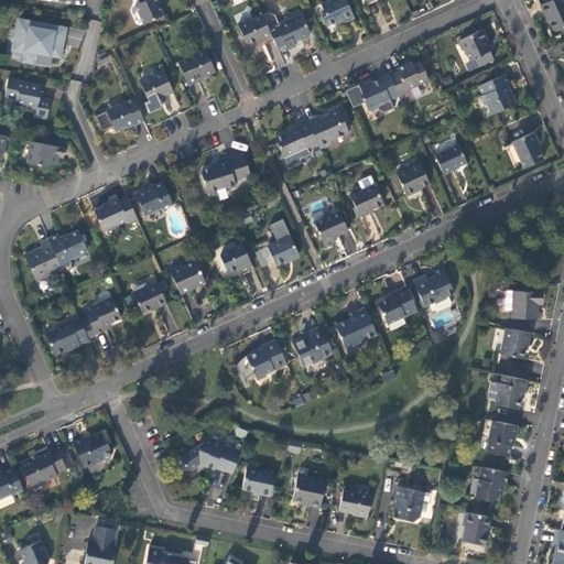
[(140,0),(141,2),(136,4),(143,23),(164,14),(160,3),(158,0),(140,0)]
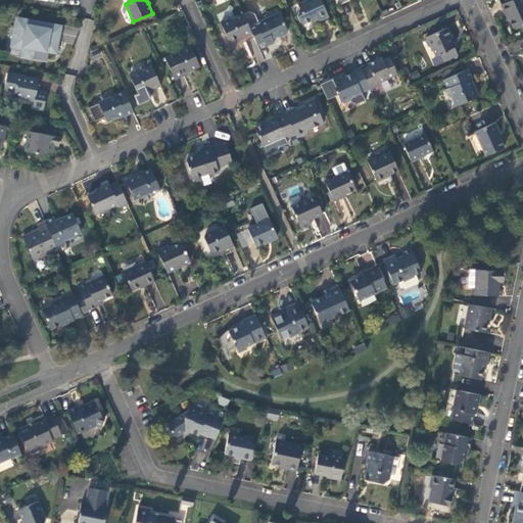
[(329,14),(322,0),(304,0),(297,3),(300,10),(298,11),(297,13),(296,15),(299,21),(303,22),(312,18),(317,16),(318,19),(329,14)]
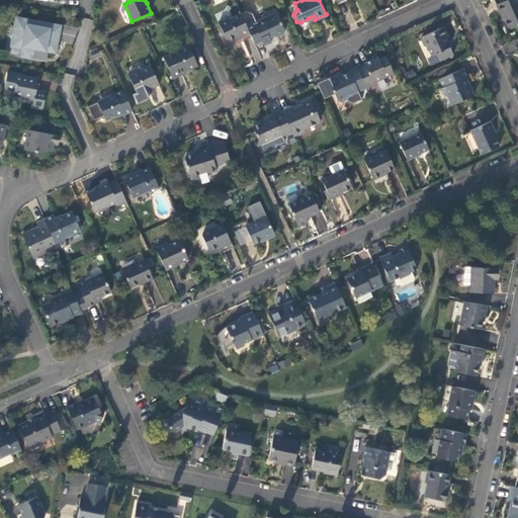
[(517,0),(506,0),(497,4),(501,12),(502,12),(504,16),(510,28),(517,23),(517,0)]
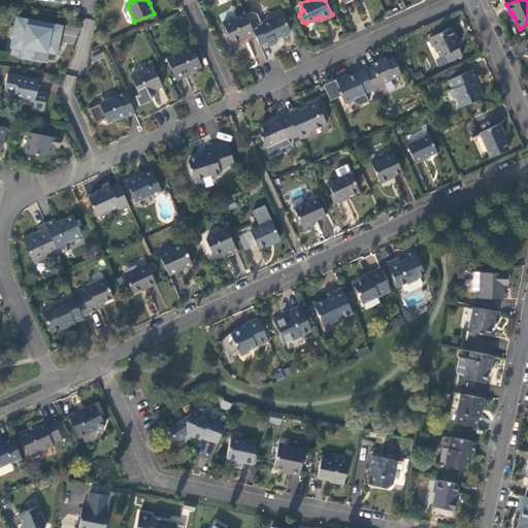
[(282,12),(252,26),(255,33),(257,37),(260,44),(267,41),(269,45),(273,43),(276,42),(275,38),(281,36),(283,37),(289,34),(290,31),(282,12)]
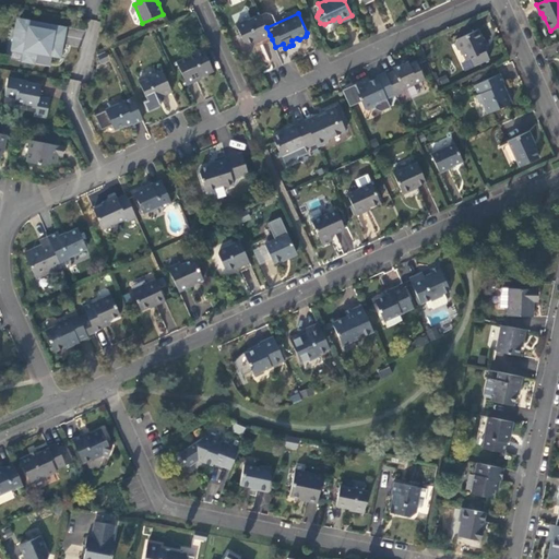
[(261,38),(270,35),(266,27),(261,14),(250,19),(249,18),(237,23),(245,40),(249,43),(256,39),(261,37),(261,38)]
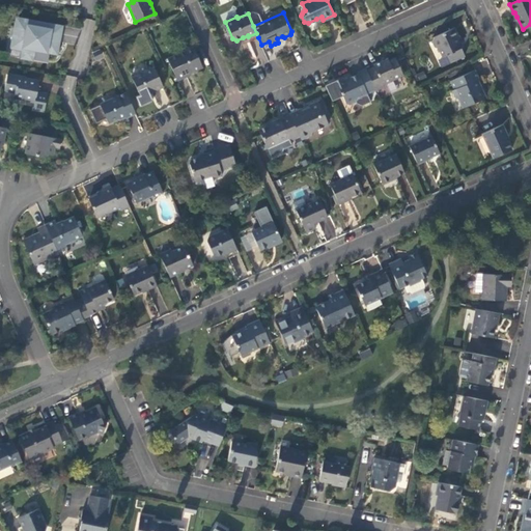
[(28,19),(17,17),(10,48),(22,50),(21,57),(32,60),(34,50),(55,54),(57,42),(59,42),(62,25),(45,22),(44,27),(28,24),(28,19)]
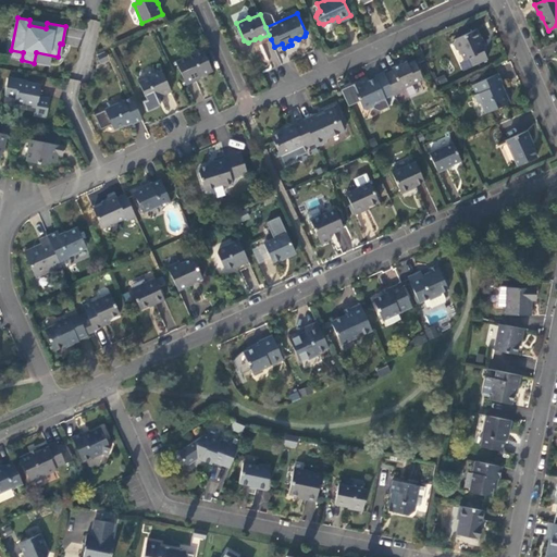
[(481,37),(477,28),(466,34),(467,36),(457,40),(456,38),(455,38),(454,42),(456,49),(460,50),(465,59),(469,57),(472,56),(475,63),(486,58),(483,50),(487,48),(485,45),(483,40),(482,36),(481,37)]
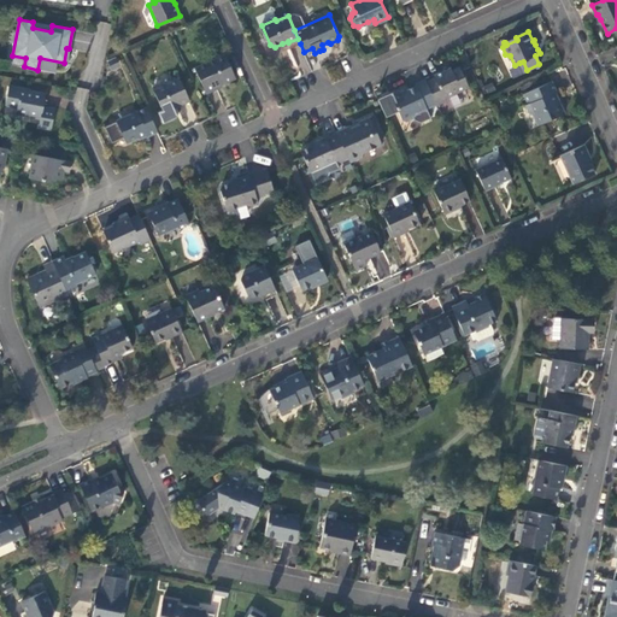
[(225,56),(195,69),(206,94),(217,89),(217,87),(224,83),(236,78),(225,56)]
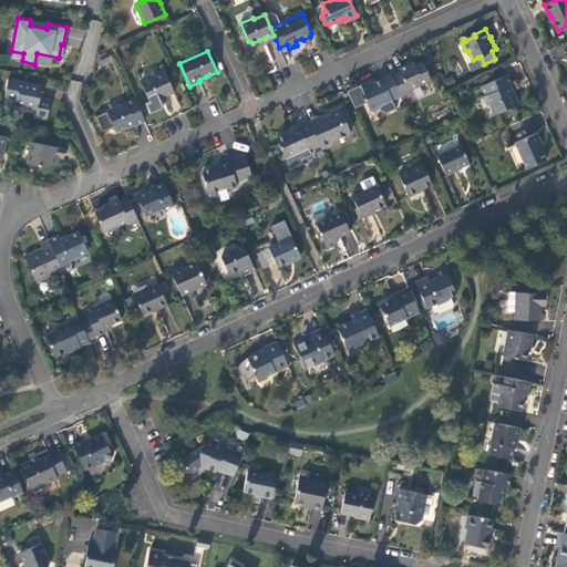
[(400,71),(391,74),(401,95),(410,92),(409,89),(431,79),(422,60),(414,64),(413,61),(405,65),(399,68),(400,71)]
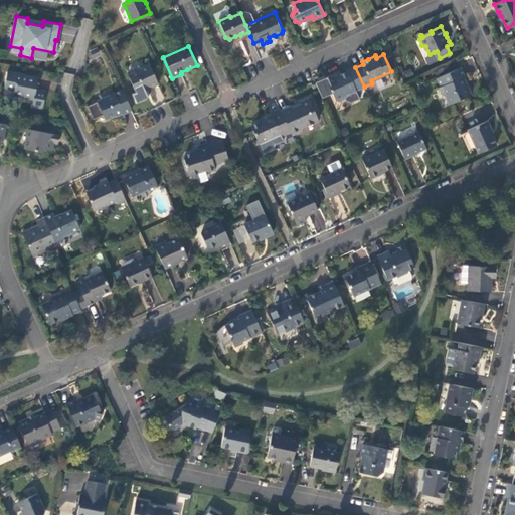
[(150,64),(129,74),(137,93),(145,89),(150,87),(150,89),(159,84),(150,64)]
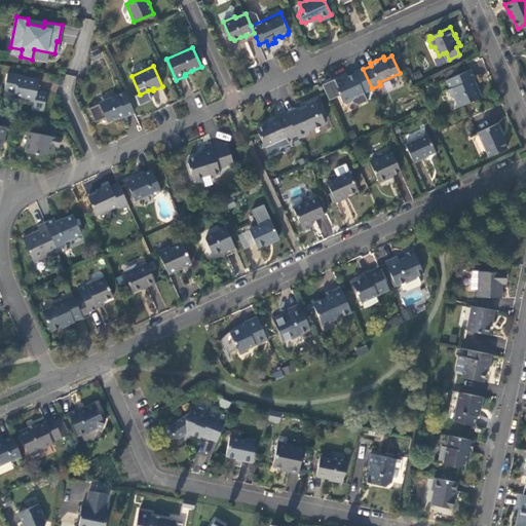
[(354,97),(372,88),(363,69),(363,67),(353,71),(354,73),(348,75),(342,78),(341,77),(333,80),(342,101),(346,103),(353,100),(354,97)]
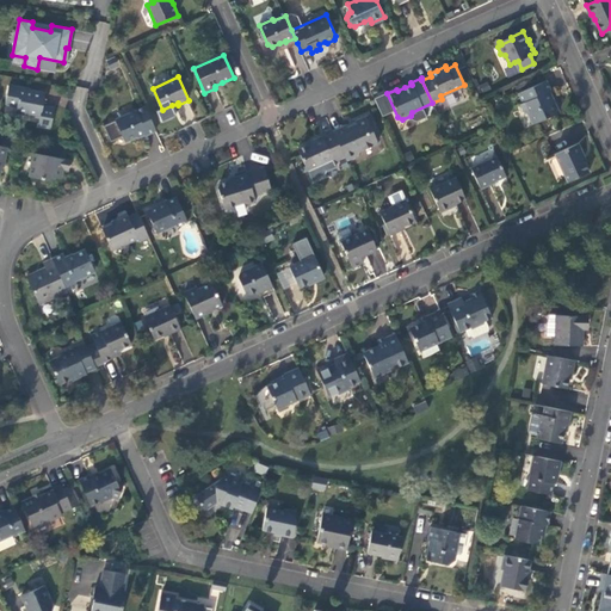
[(548,80),(519,93),(524,103),(522,104),(525,112),(529,115),(534,124),(560,112),(556,104),(554,99),(553,100),(549,92),(553,91),(548,80)]
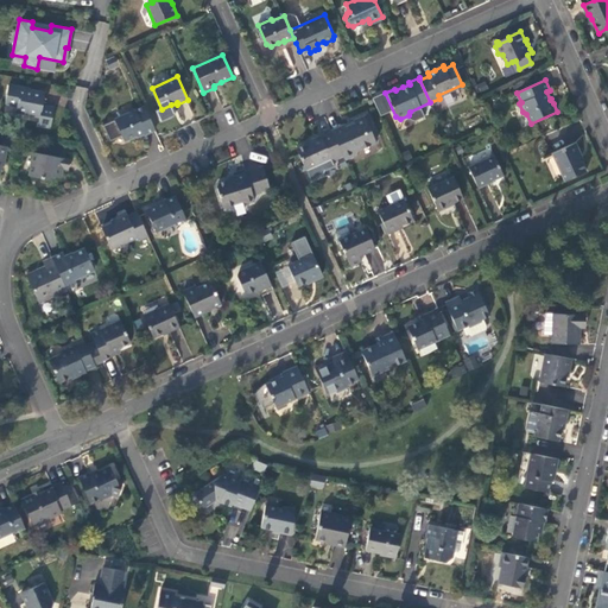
[(45,93),(20,88),(20,90),(7,88),(5,103),(17,106),(16,112),(39,116),(37,125),(50,127),(54,107),(43,105),(45,93)]
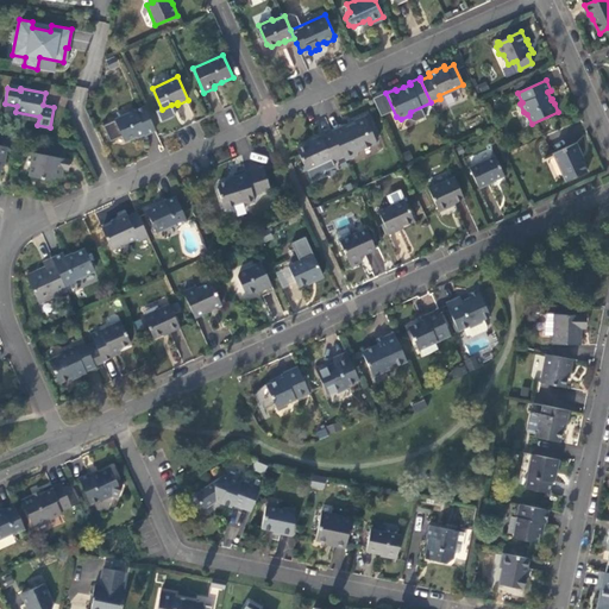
[(145,133),(156,129),(145,105),(102,125),(111,140),(123,136),(125,139),(136,135),(144,131),(145,133)]
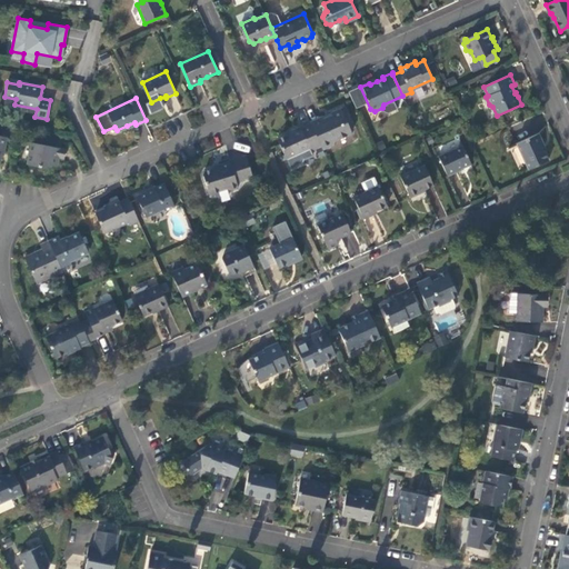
[(322,115),(309,121),(310,122),(321,146),(322,149),(332,143),(332,141),(351,133),(352,131),(352,128),(348,117),(345,118),(340,107),(333,110),(330,111),(332,113),(323,118),(322,115)]
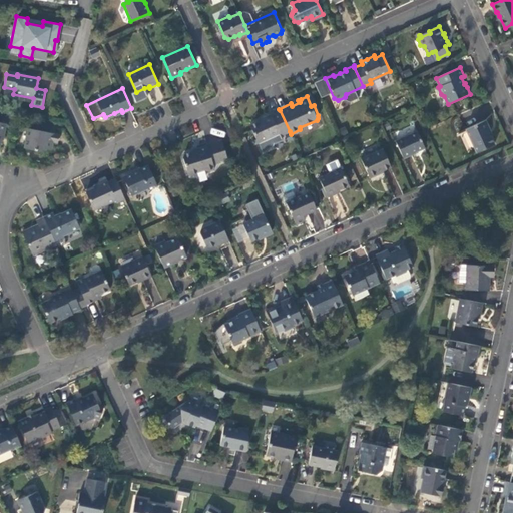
[(281,135),(290,131),(280,110),(271,115),(271,113),(266,115),(262,117),(263,119),(250,124),(259,142),(280,132),(281,135)]
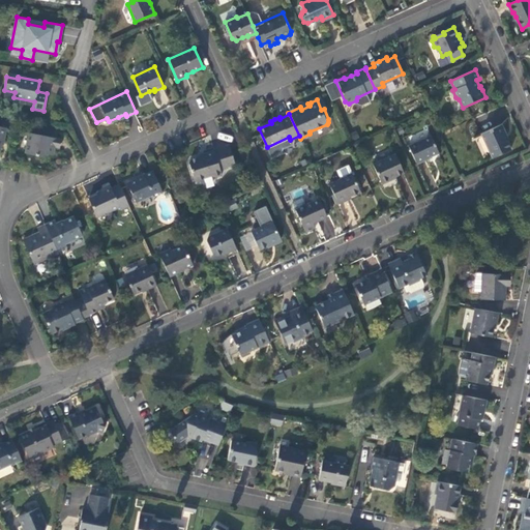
[(502,123),(481,134),(493,157),(511,149),(506,139),(505,136),(506,133),(502,123)]
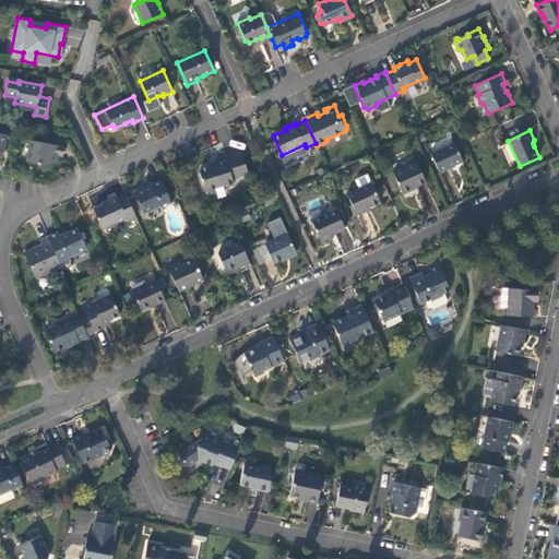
[(64,146),(32,139),(27,159),(37,163),(45,164),(50,162),(56,163),(58,154),(62,155),(64,146)]
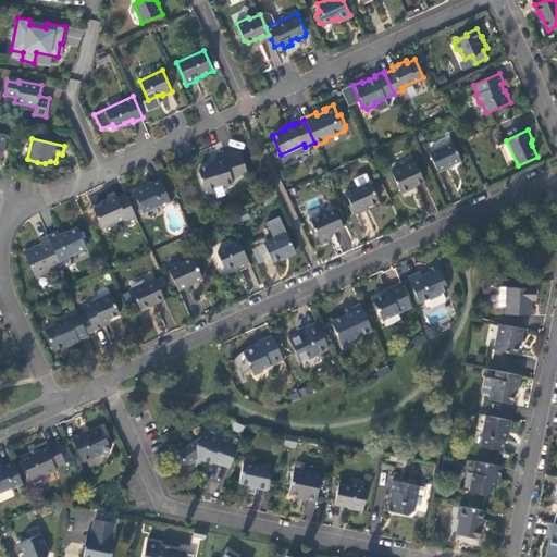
[(453,141),(430,152),(438,172),(447,168),(447,165),(454,163),(461,159),(453,141)]
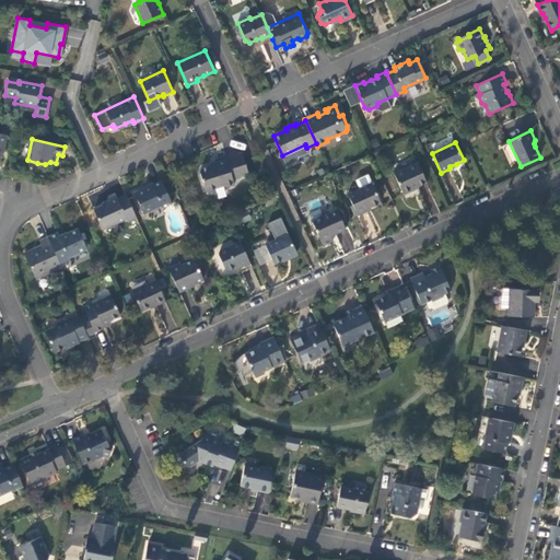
[(217,163),(214,164),(224,185),(228,187),(235,185),(233,178),(242,176),(241,175),(248,173),(242,152),(230,155),(225,156),(225,159),(216,162),(217,163)]
